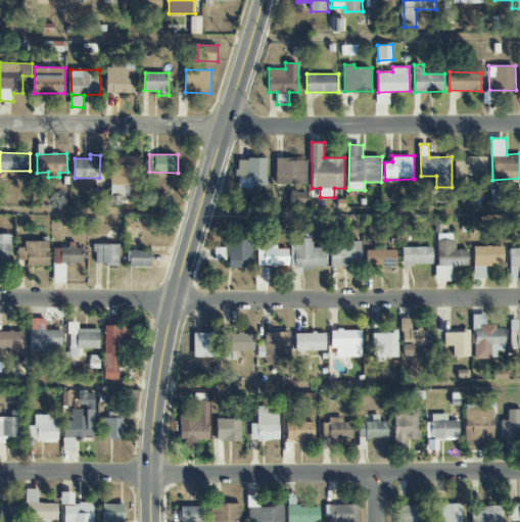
[(487,158),(457,157),(456,177),(486,178),(487,158)]
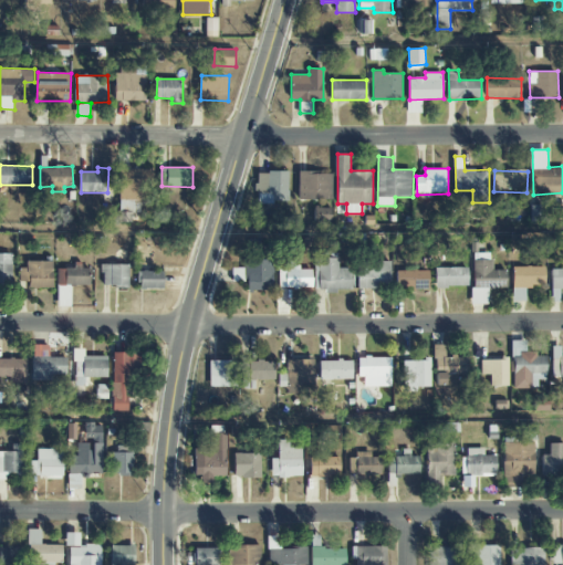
[(290,171),(258,171),(258,201),(290,201),(290,171)]
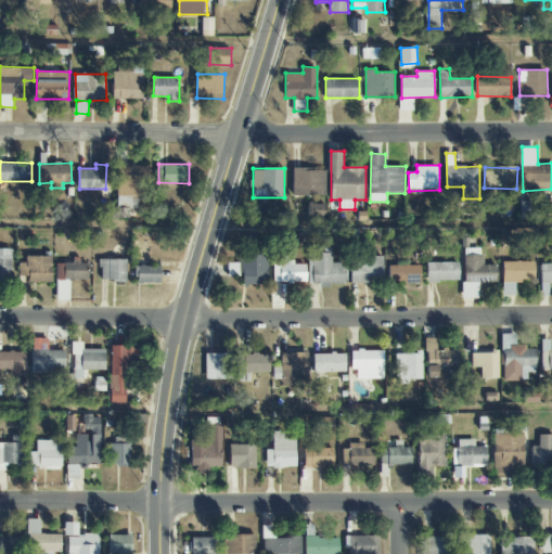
[(294,195),(326,196),(328,169),(295,168),(294,195)]
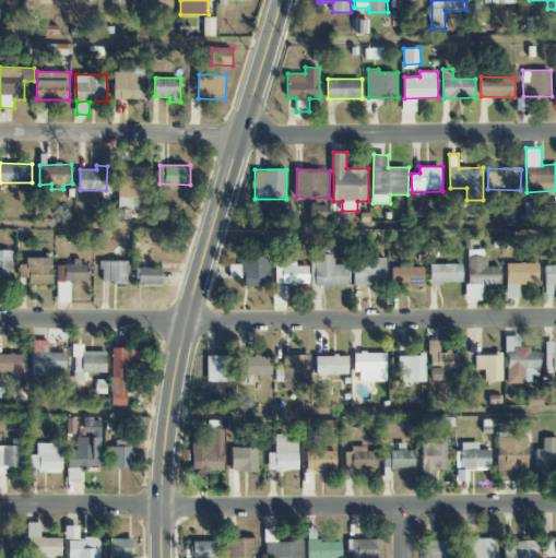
[(312,205),(312,220),(330,220),(329,204),(312,205)]
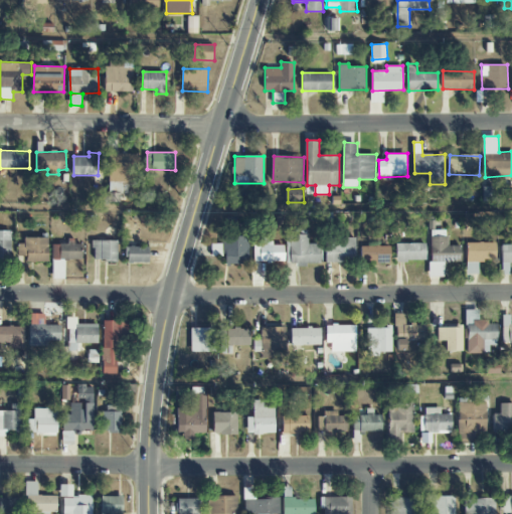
[(431,277),(445,277),(445,262),(462,262),(462,245),(449,245),(449,230),(431,229),(431,277)]
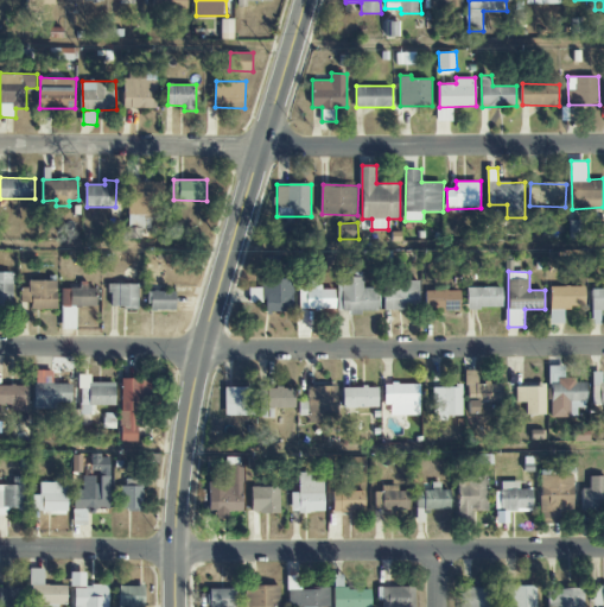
[(0,272),(0,304),(14,305),(14,273),(0,272)]
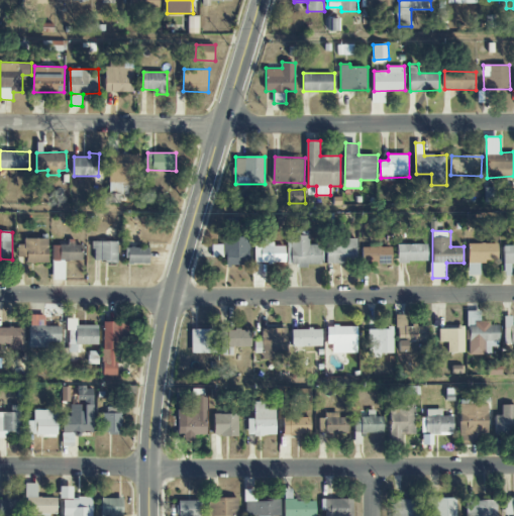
[(311,235),(292,235),(293,266),(322,265),(322,244),(311,244),(311,235)]
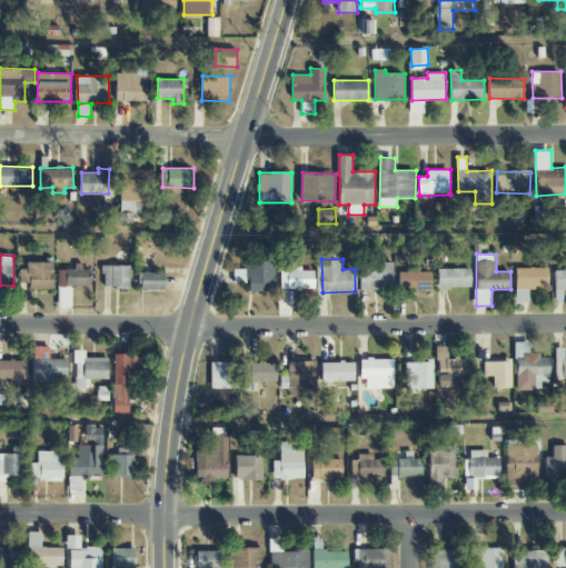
[(360,289),(394,290),(394,263),(361,262),(360,289)]
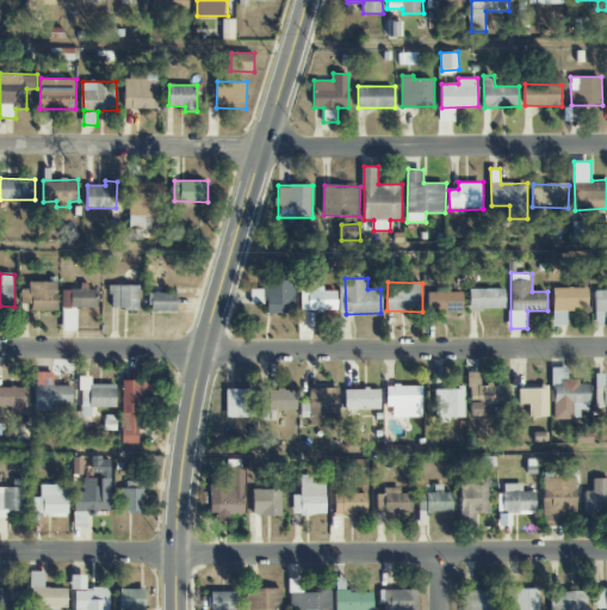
[(59,284),(23,283),(23,301),(33,302),(32,310),(59,310),(59,284)]
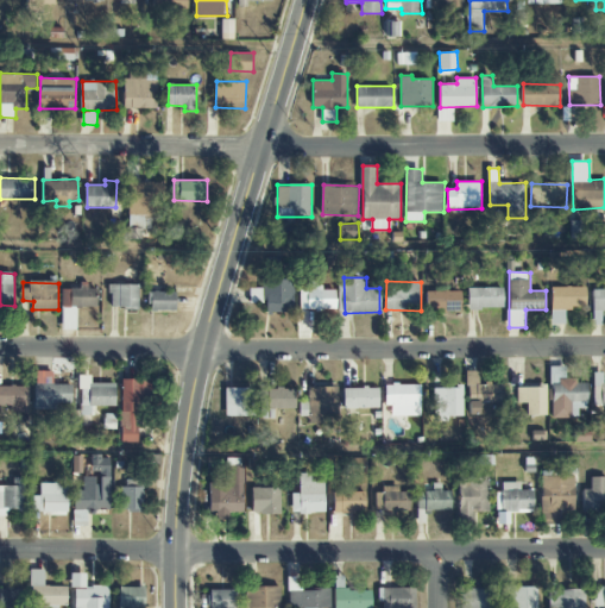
[(140,283),(112,282),(111,306),(139,308),(140,283)]
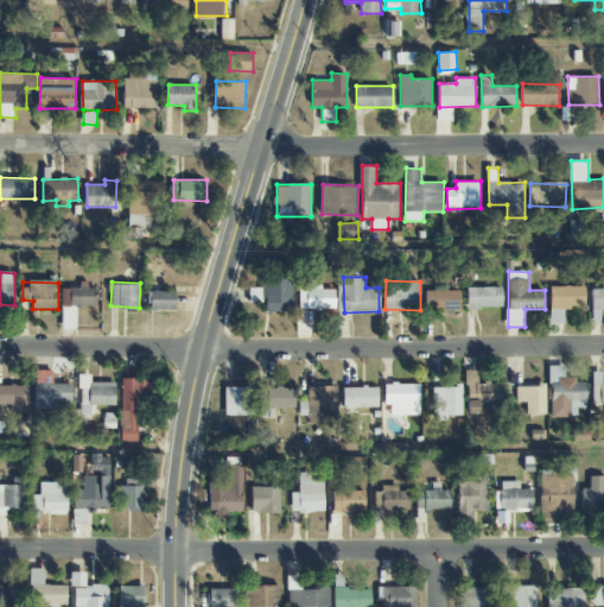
[(337,289),(323,289),(323,283),(312,283),(312,288),(302,288),(302,308),(337,309),(337,289)]
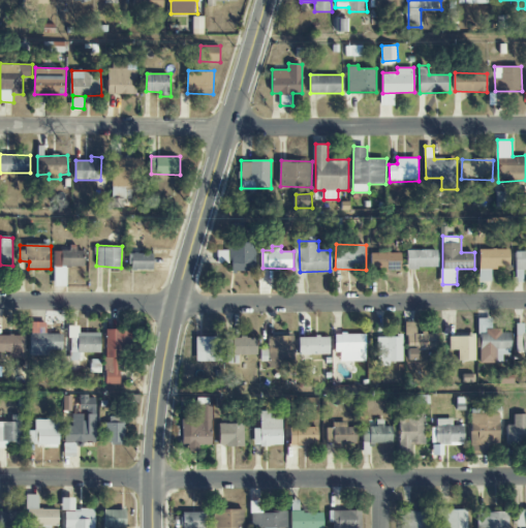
[(86,248),(72,248),(72,250),(55,250),(55,266),(85,267),(86,248)]
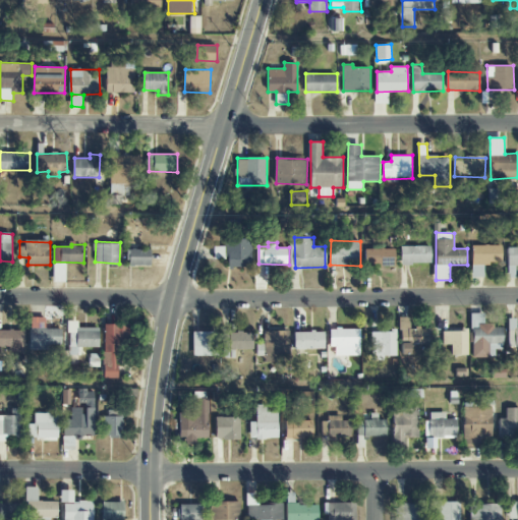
[(503,244),(473,245),(473,264),(504,264),(503,244)]
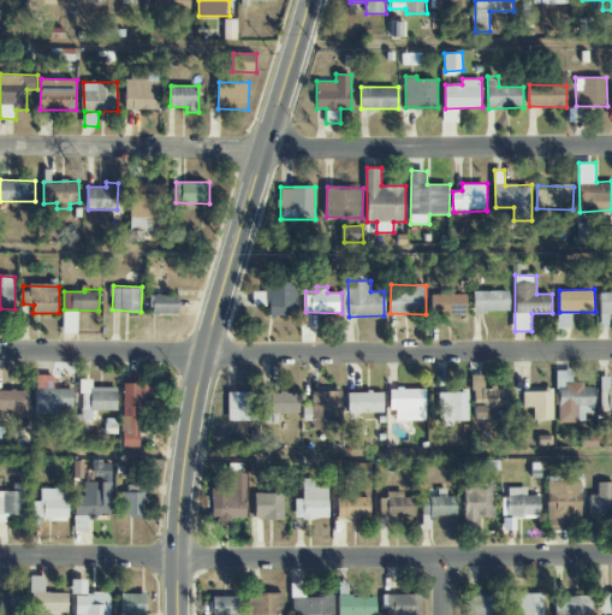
[(510,312),(510,291),(475,290),(475,312),(510,312)]
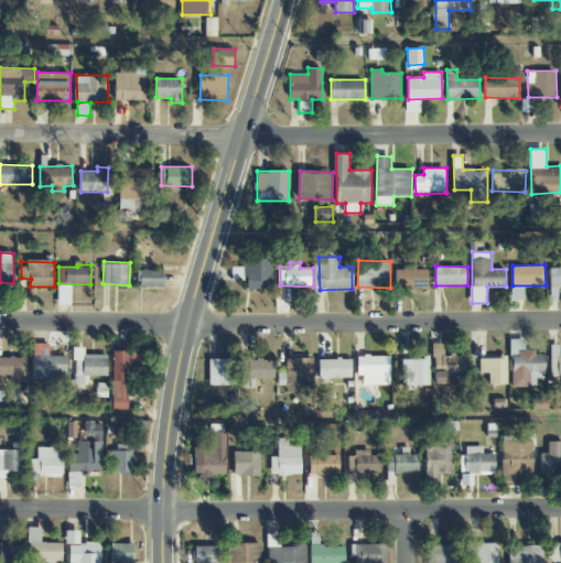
[(560,267),(550,268),(551,287),(560,285),(560,267)]
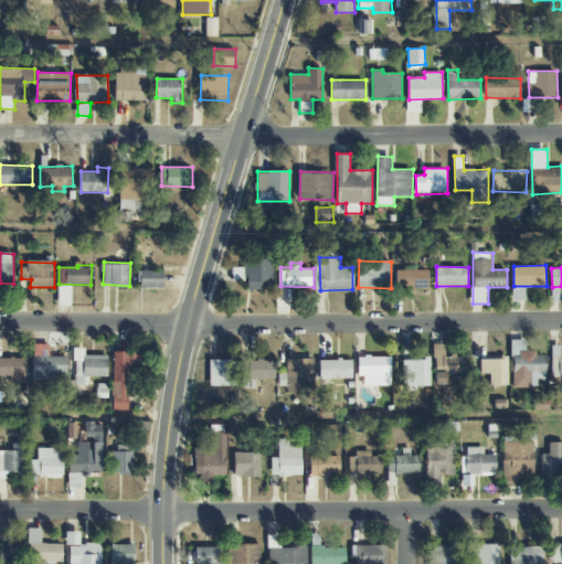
[(139,269),(139,288),(165,289),(166,270),(139,269)]
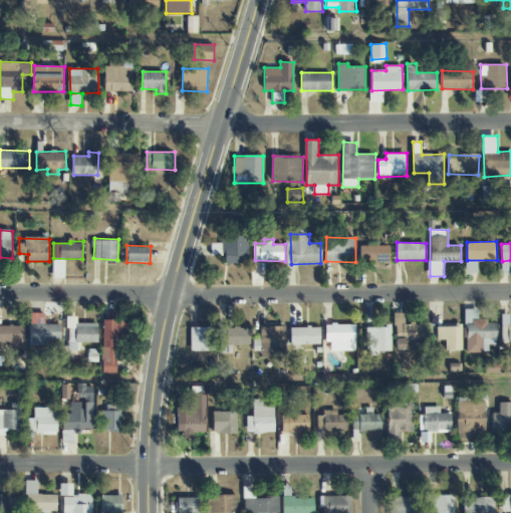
[(391,261),(391,246),(361,245),(360,260),(391,261)]
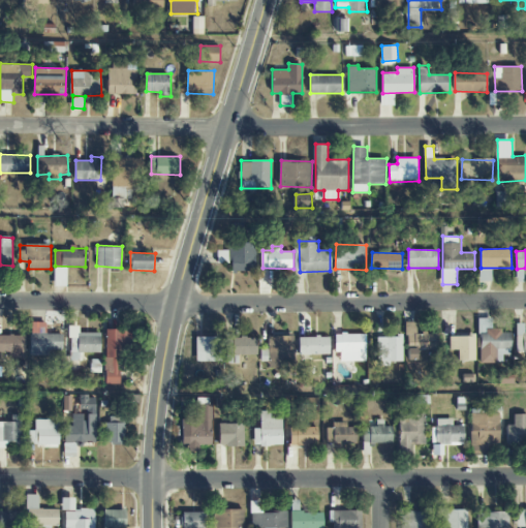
[(493,318),(481,318),(481,363),(503,363),(503,353),(512,354),(512,333),(502,332),(502,329),(493,328),(493,318)]
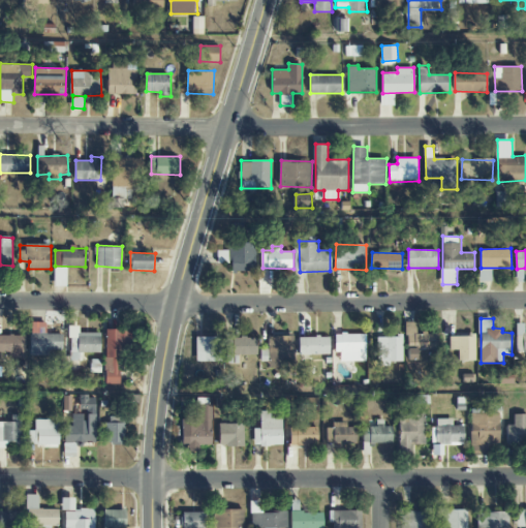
[(32,354),(52,355),(52,350),(63,350),(64,334),(48,333),(48,322),(33,321),(32,354)]
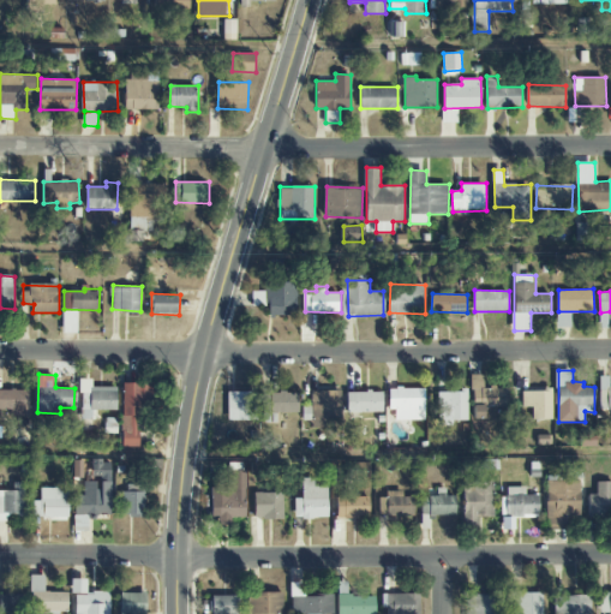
[(509,404),(508,386),(485,387),(485,374),(472,374),(473,405),(509,404)]
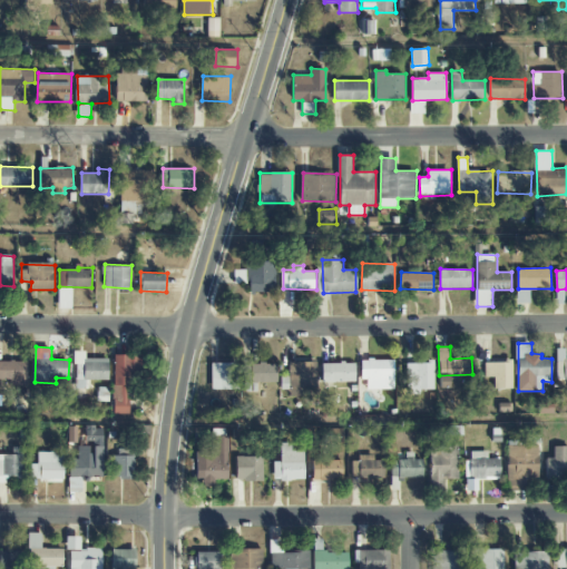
[(109,357),(87,359),(87,351),(77,351),(77,388),(87,388),(87,380),(110,380),(109,357)]
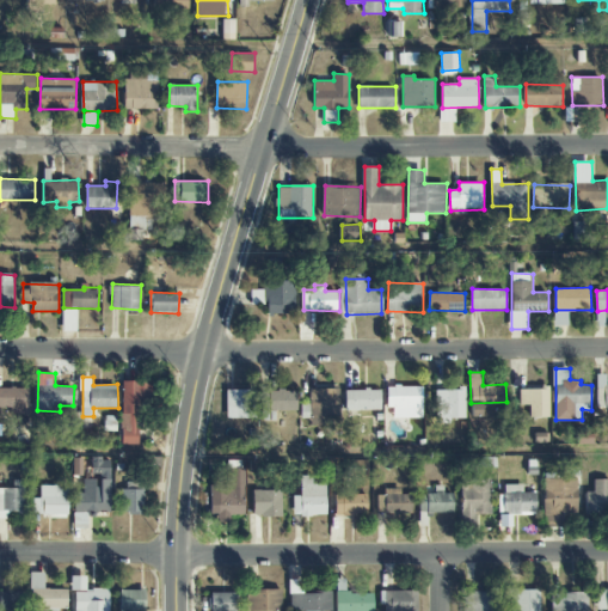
[(139,445),(140,408),(155,408),(157,382),(124,380),(123,444),(139,445)]
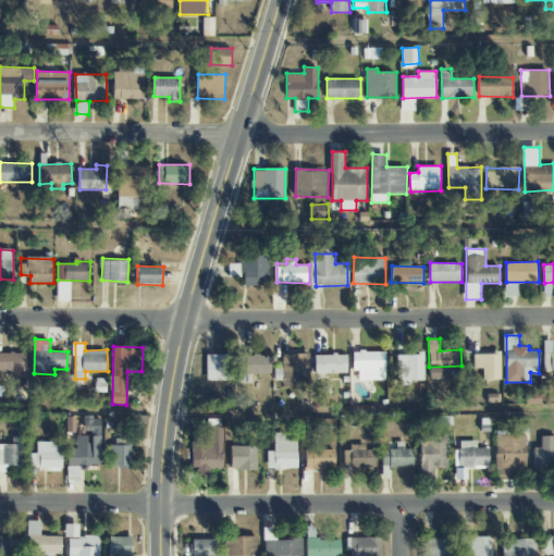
[(27,377),(27,353),(0,351),(0,369),(15,369),(15,377),(27,377)]
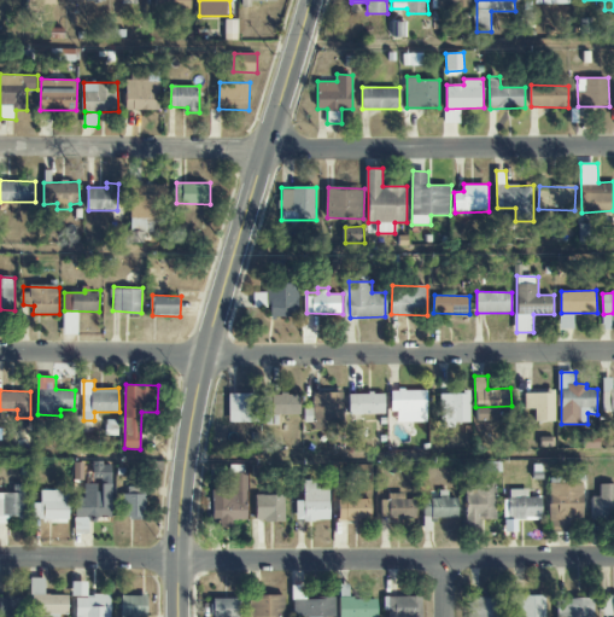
[(427,390),(395,390),(395,420),(421,420),(421,409),(428,409),(427,390)]
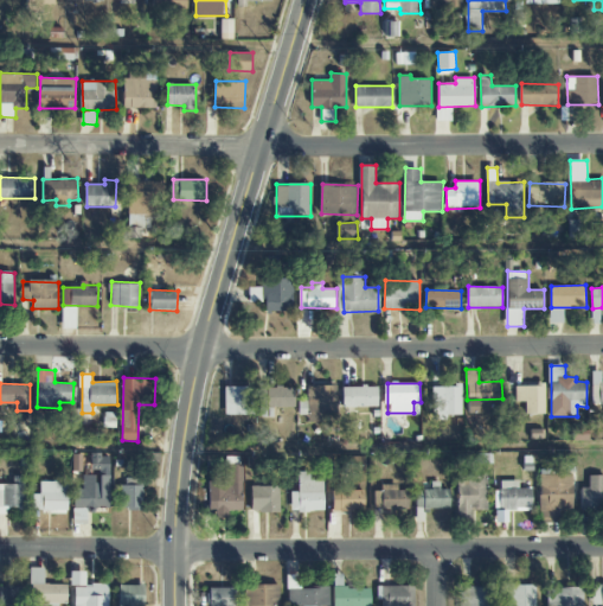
[(338,386),(308,384),(308,401),(300,401),(300,414),(309,414),(309,421),(324,422),(324,413),(338,413),(338,386)]
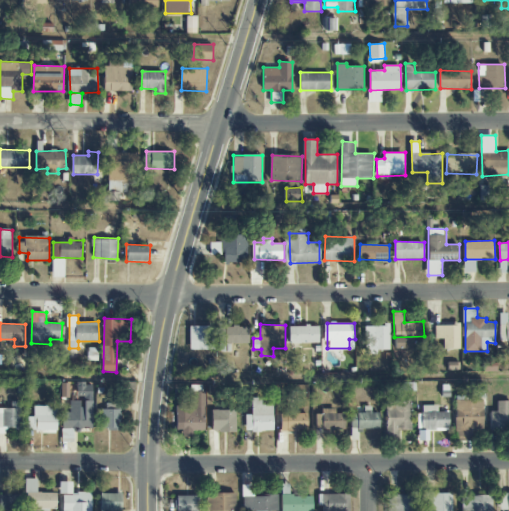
[(461,349),(461,324),(436,324),(436,338),(445,338),(445,349),(461,349)]
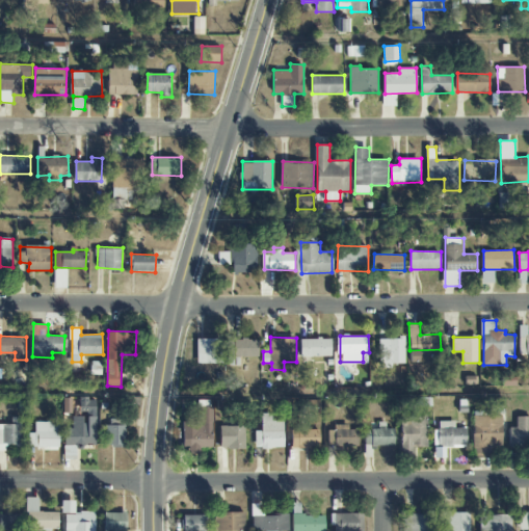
[(223,363),(223,338),(197,339),(197,353),(206,353),(207,363),(223,363)]
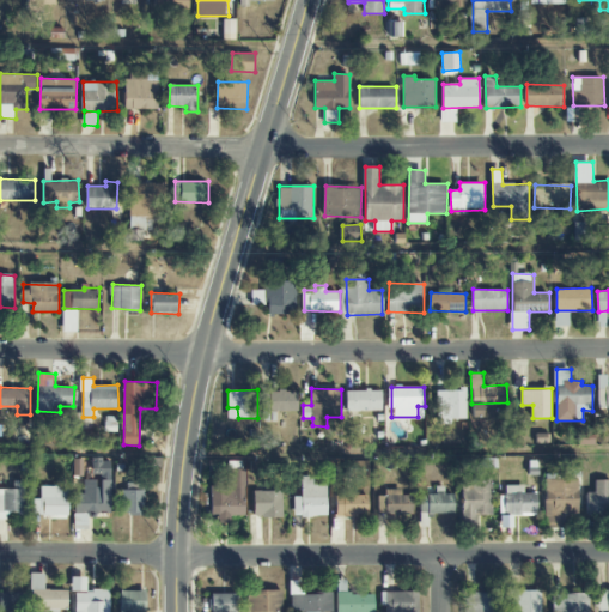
[(267,391),(268,411),(299,411),(298,389),(267,391)]
